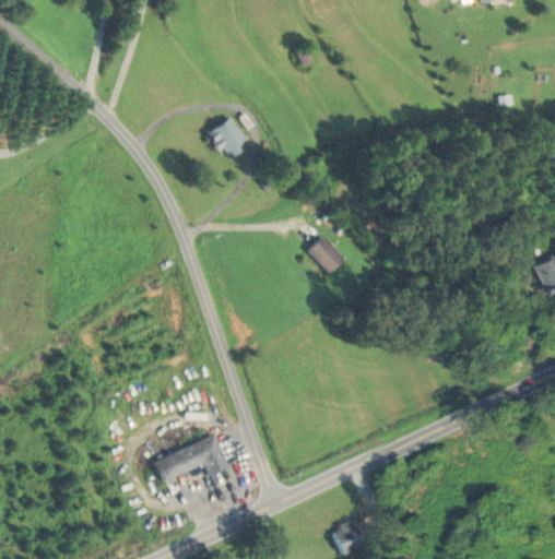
[(243,149),(240,145),(248,137),(228,117),(210,135),(233,158),(243,149)]
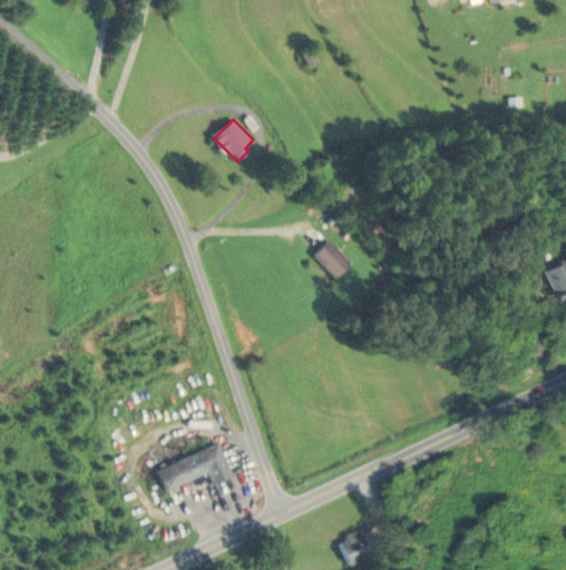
[(337,279),(352,263),(329,239),(313,256),(337,279)]
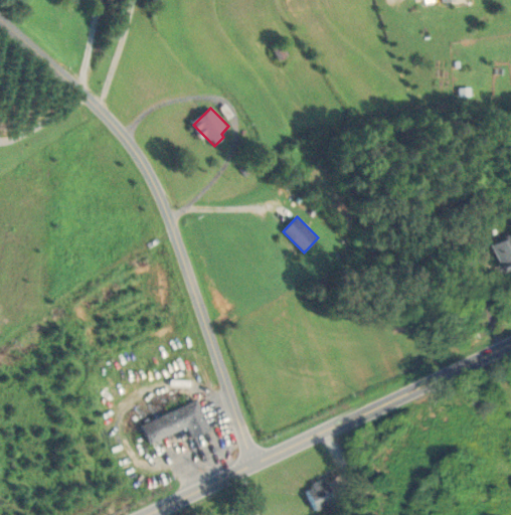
[(510,236),(493,243),(505,275),(510,273),(510,236)]
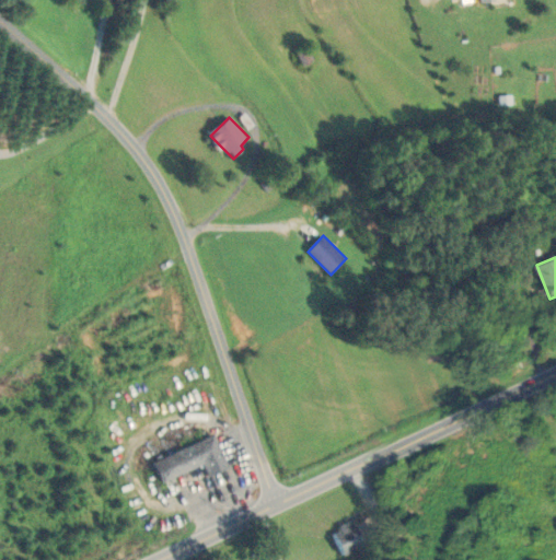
[(205,466),(209,477),(230,469),(217,436),(154,462),(162,482),(205,466)]
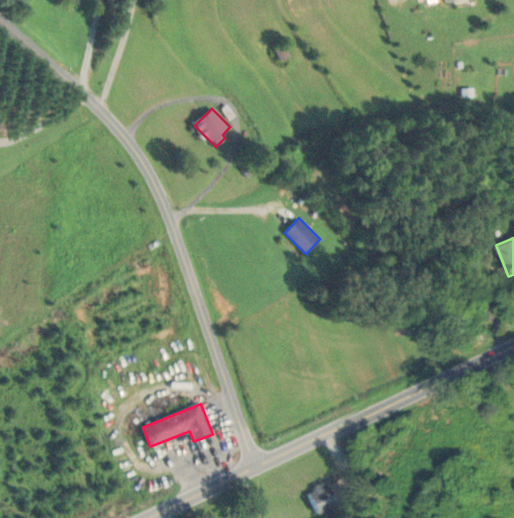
[(316,514),(335,507),(327,484),(308,491),(316,514)]
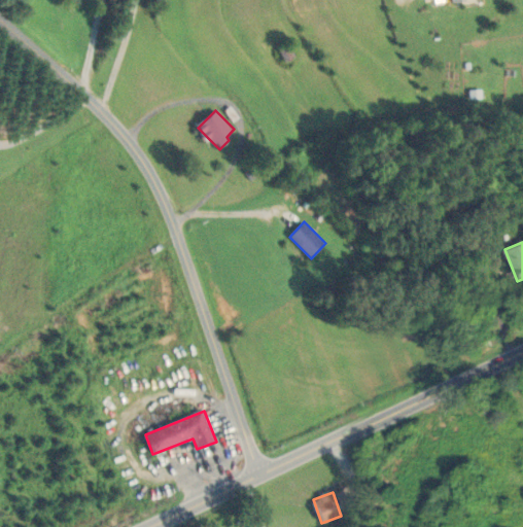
All buildings are outlined.
